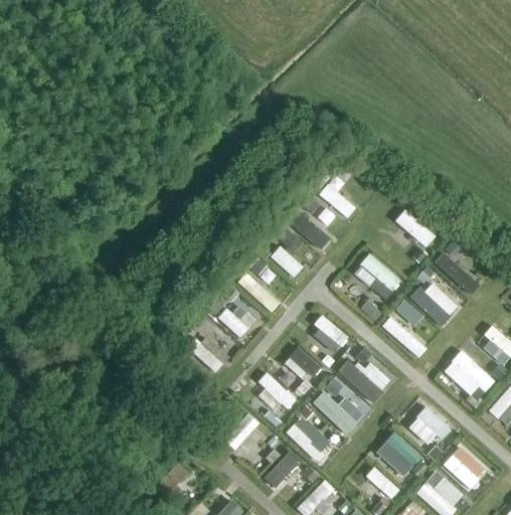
[(314,176),(305,186),(313,193),(322,183),(314,176)]
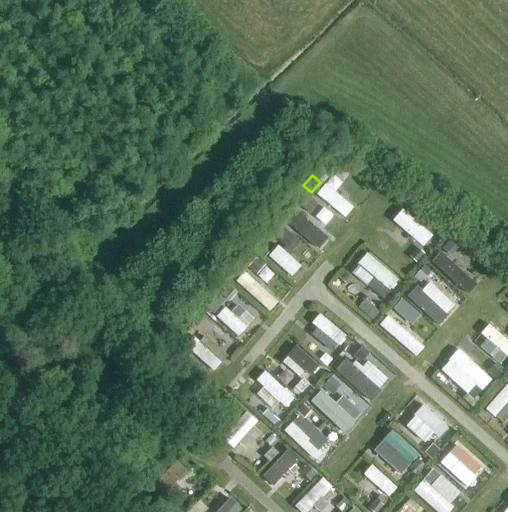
[(302,197),(294,207),(303,214),(311,205),(302,197)]
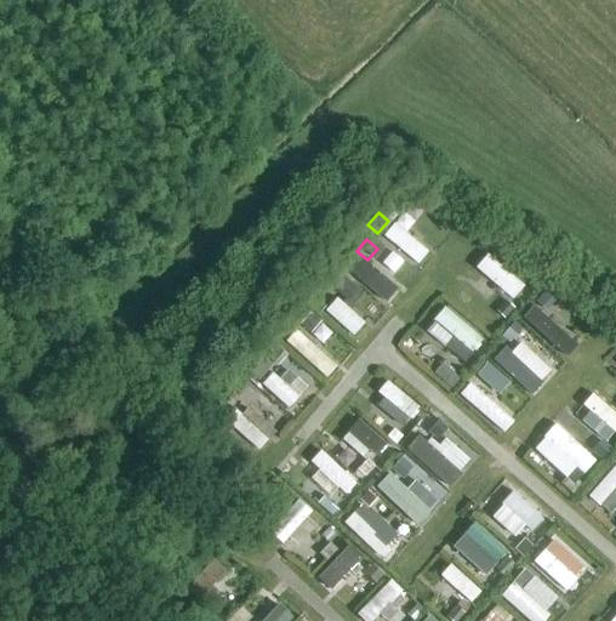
[(512,300),(526,285),(489,252),(475,267),(512,300)]
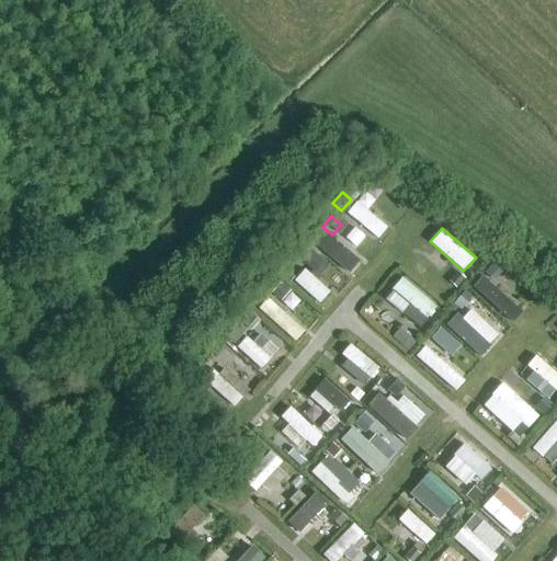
[(512,322),(524,309),(493,281),(510,263),(500,253),(472,285),(512,322)]
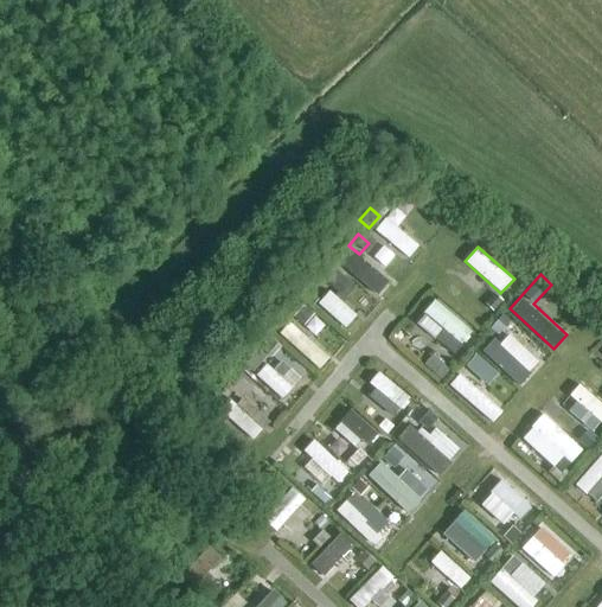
[(346,330),(359,315),(330,288),(316,304),(346,330)]
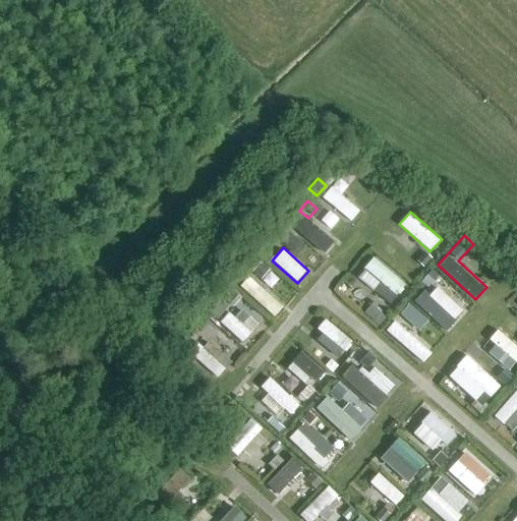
[(419,252),(411,263),(417,268),(425,258),(419,252)]
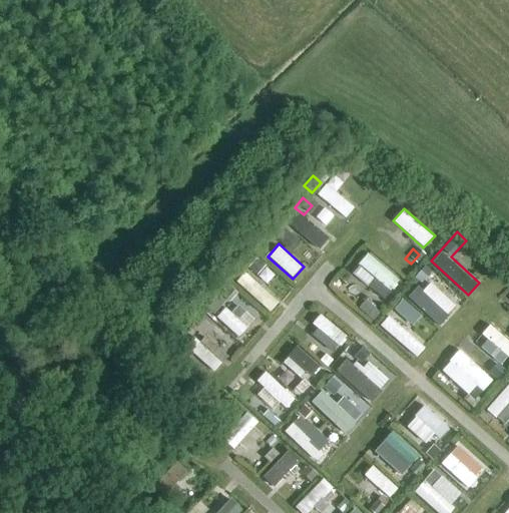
[(386,299),(402,279),(368,252),(352,273),(386,299)]
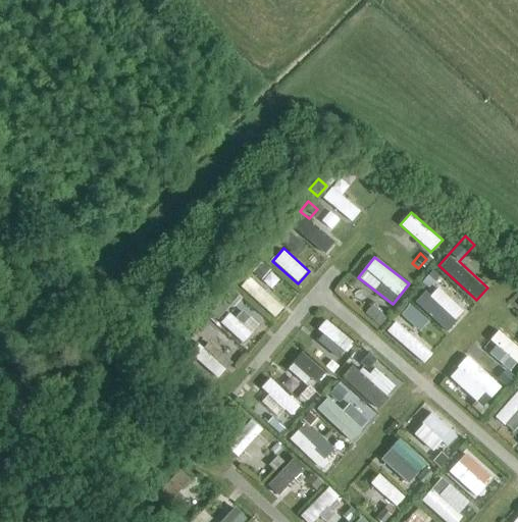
[(254,264),(247,272),(256,279),(264,270),(255,263),(254,264)]
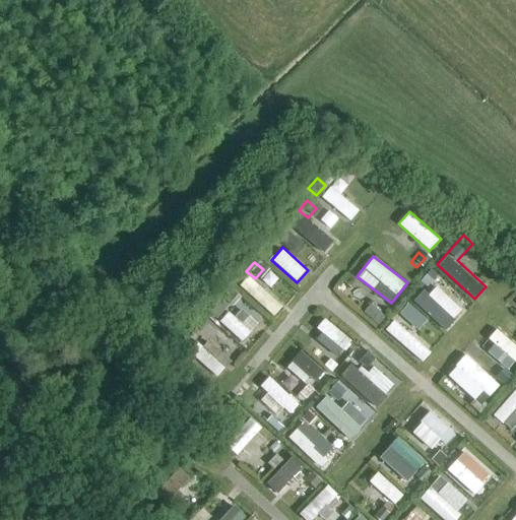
[(425,270),(416,279),(423,284),(431,276),(425,270)]
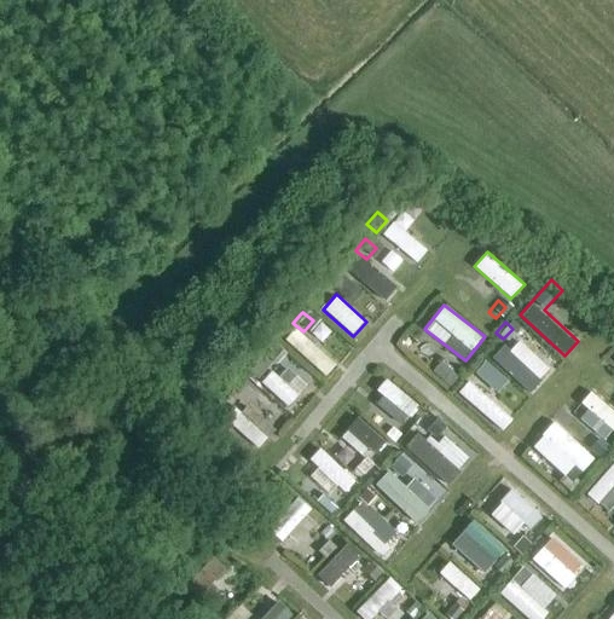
[(531,364),(539,354),(516,334),(494,357),(527,388),(540,374),(531,364)]
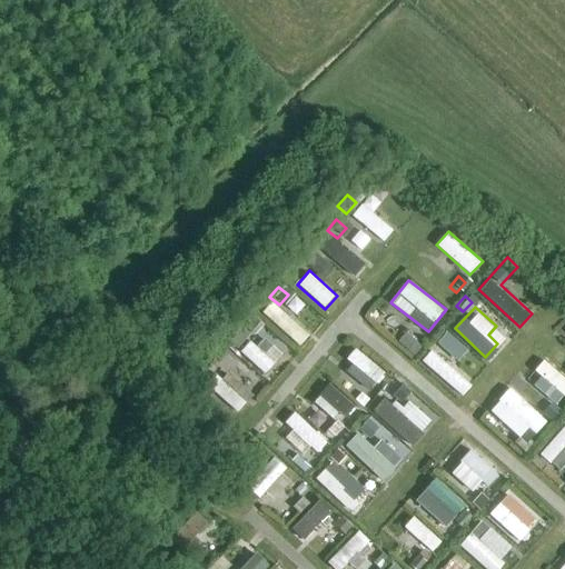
[(248,319),(239,329),(248,337),(257,326),(248,319)]
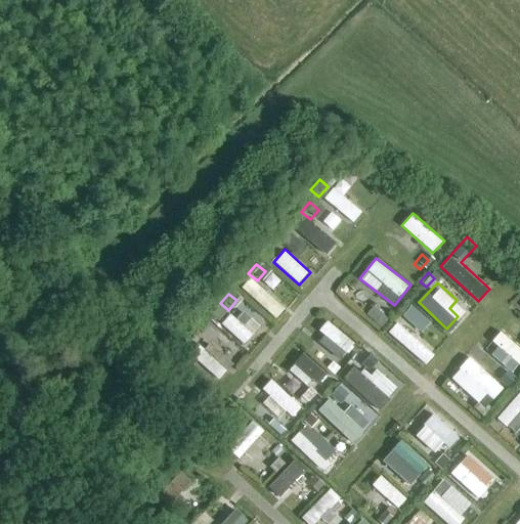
[(216,302),(205,315),(212,321),(223,308),(216,302)]
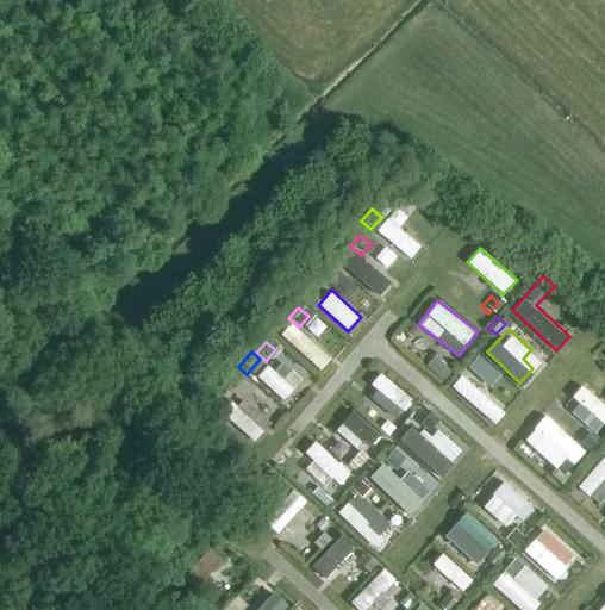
[(432,354),(425,367),(444,379),(451,366),(432,354)]
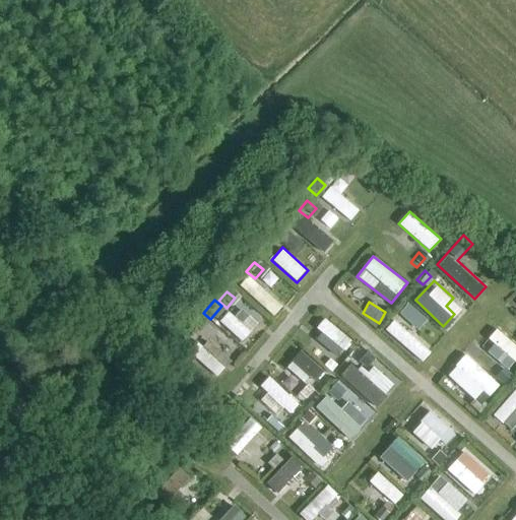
[(401,305),(393,314),(400,320),(408,311),(401,305)]
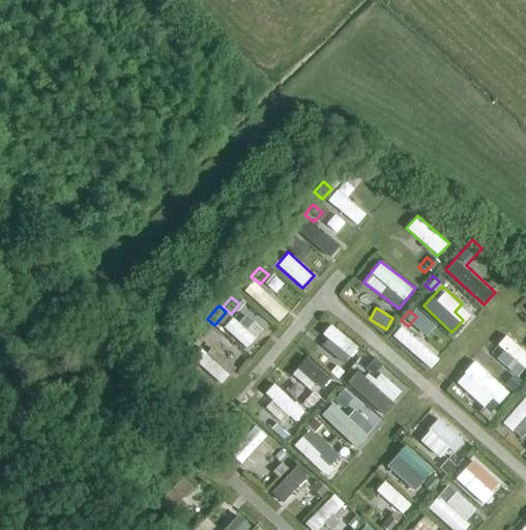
[(247,313),(239,322),(233,316),(223,327),(246,349),(265,328),(247,313)]
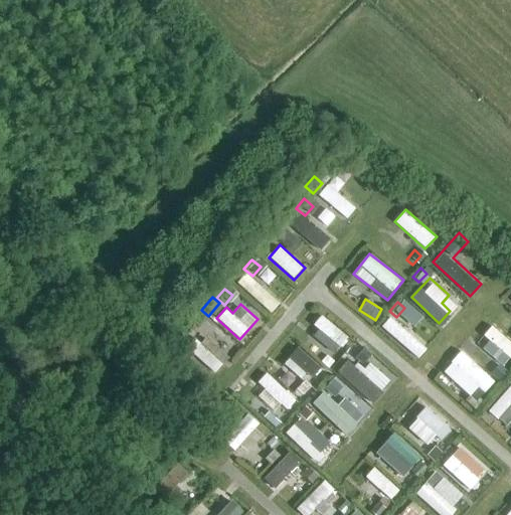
[(381,326),(417,359),(428,348),(390,315),(381,326)]
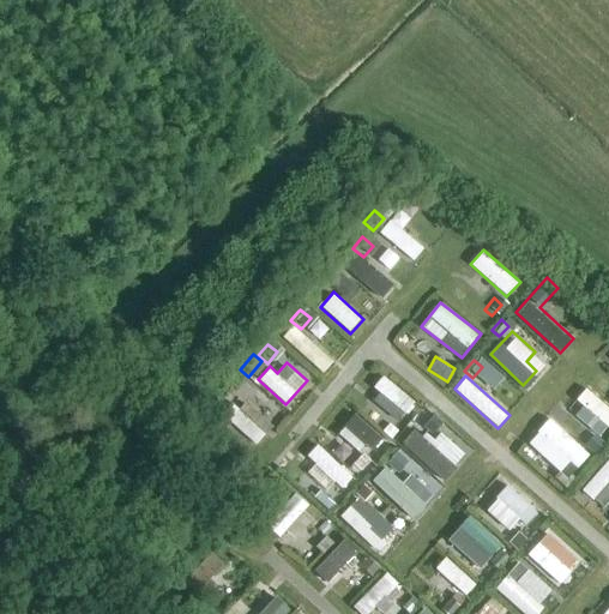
[(386,377),(371,396),(399,420),(415,399),(386,377)]
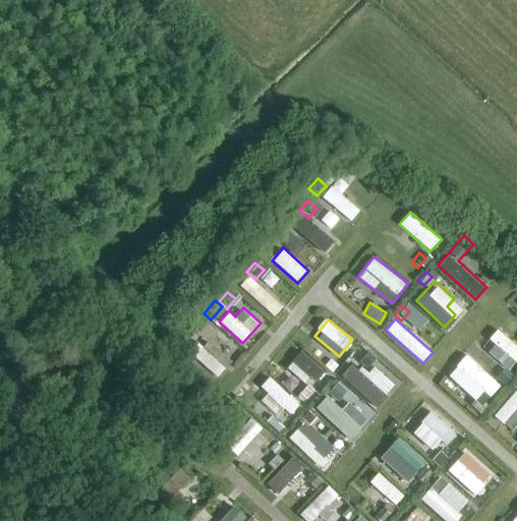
[(206,337),(191,352),(218,378),(233,362),(206,337)]
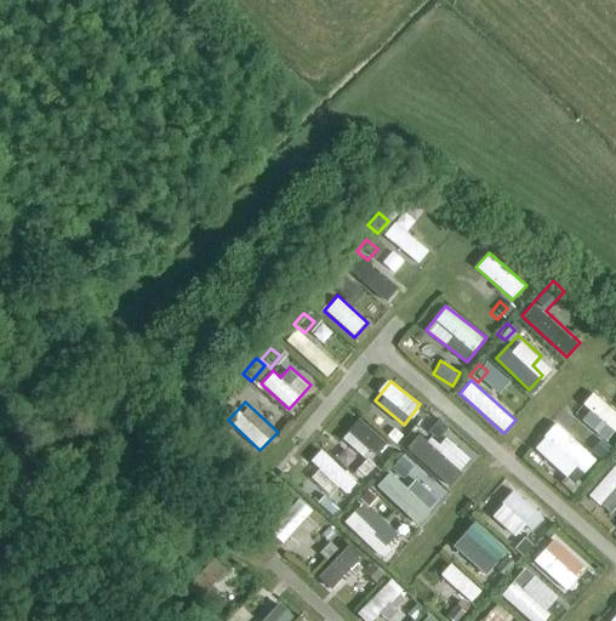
[(426,428),(421,433),(429,439),(431,442),(441,429),(432,421),(426,428)]
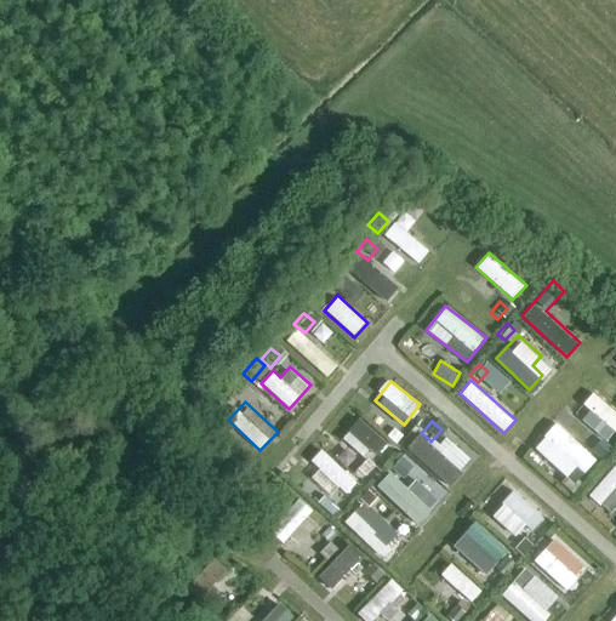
[(572,480),(594,460),(563,428),(551,440),(555,446),(547,455),(572,480)]
